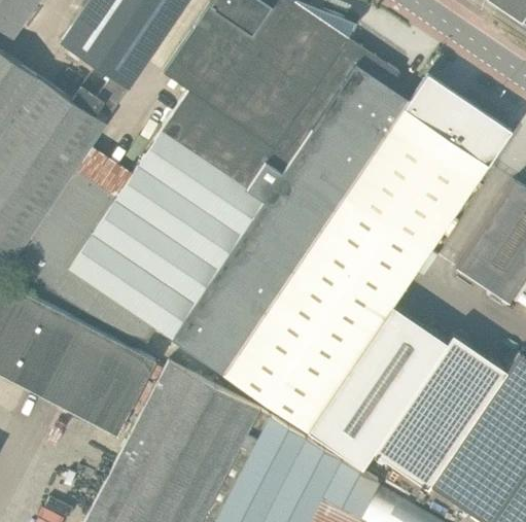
[(0,0),(0,28),(19,40),(43,0),(0,0)]
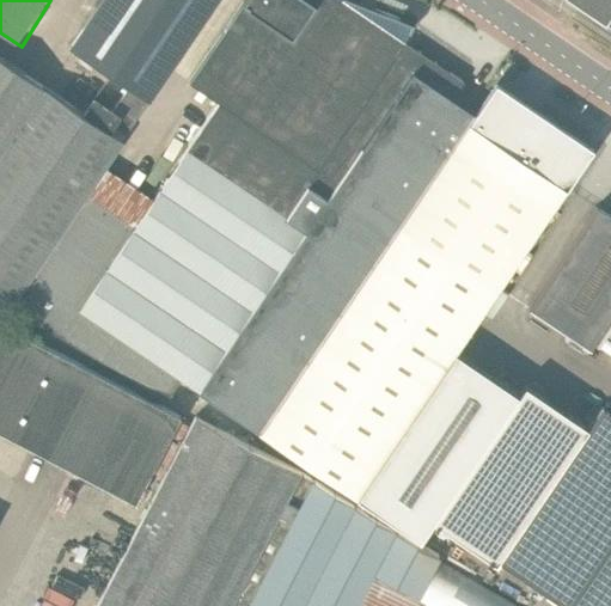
[(250,0),(190,90),(219,109),(187,157),(134,237),(85,203),(14,306),(8,314),(167,409),(183,385),(197,396),(258,436),(468,127),(474,118),(453,104),(464,89),(425,61),(334,0),(250,0)]
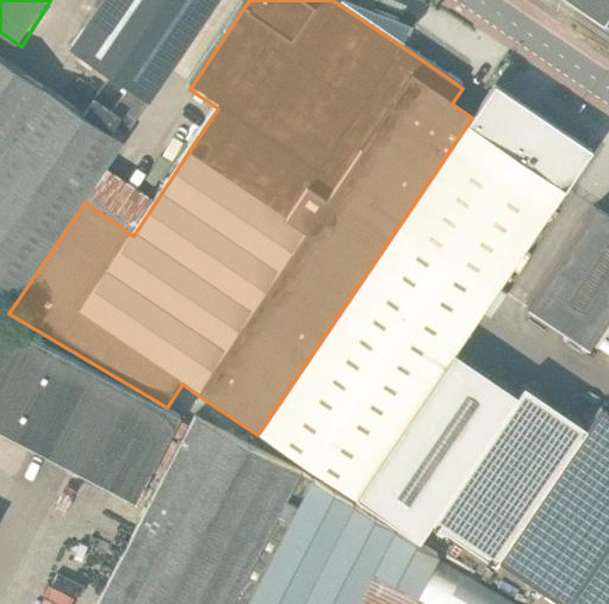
[(149,107),(221,0),(104,0),(69,53),(149,107)]
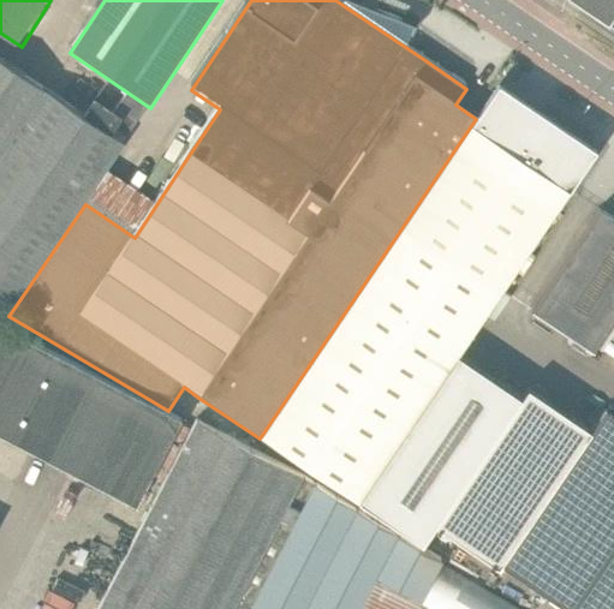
[(613,0),(567,0),(613,31),(613,0)]
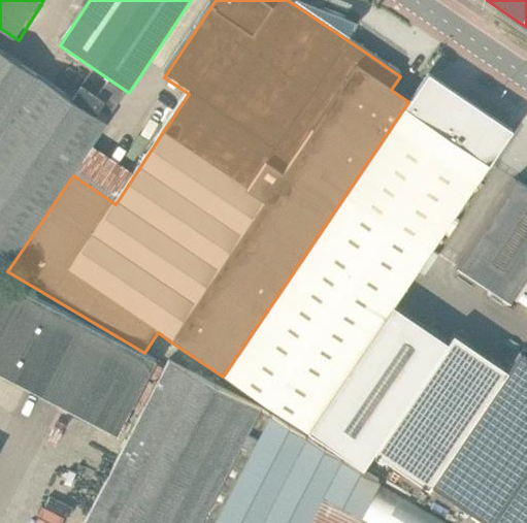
[(73,175),(106,126),(0,54),(0,255),(12,264),(73,175)]
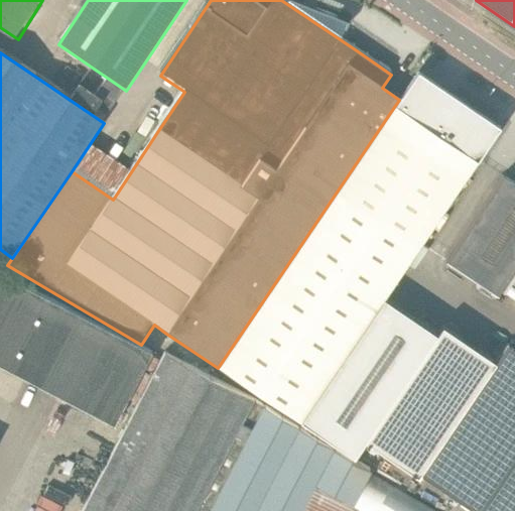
[(399,100),(394,107),(478,163),(500,130),(418,74),(399,100)]
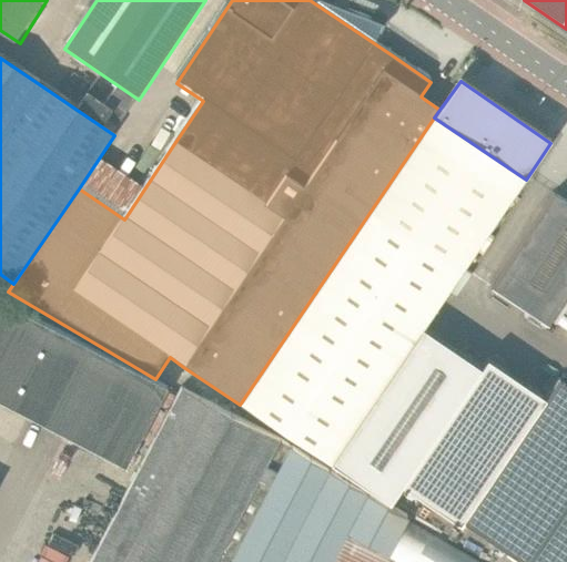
[(423,331),(526,180),(434,118),(240,405),(331,467),(423,331)]
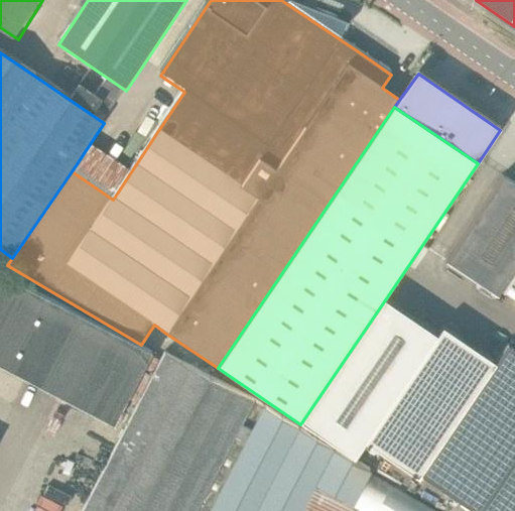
[(514,186),(504,180),(446,266),(498,300),(514,275),(514,186)]
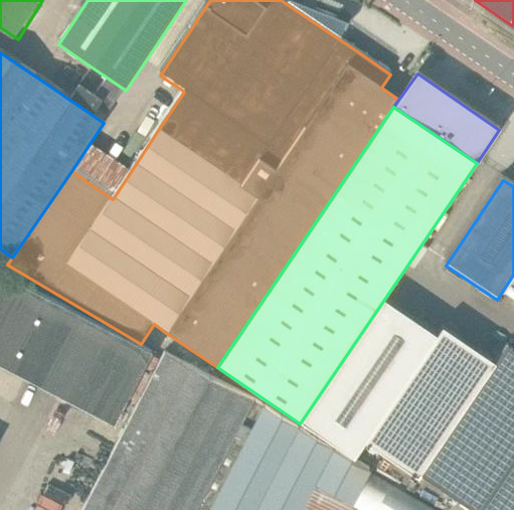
[(0,368),(114,428),(152,355),(0,276),(0,368)]
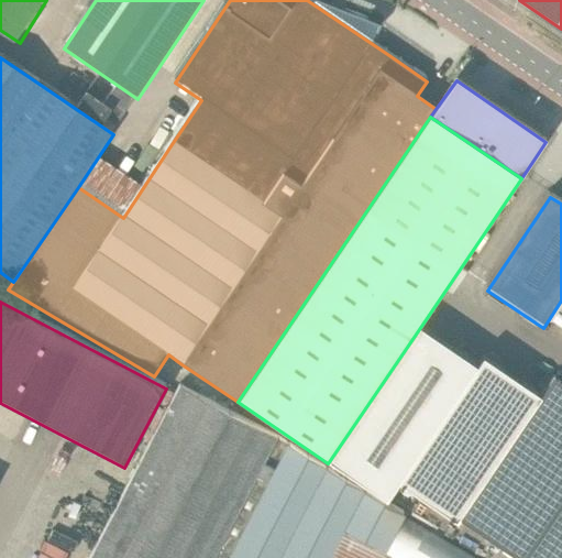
[(454,524),(458,518),(541,397),(483,358),(475,368),(419,329),(328,463),(383,501),(396,482),(454,524)]
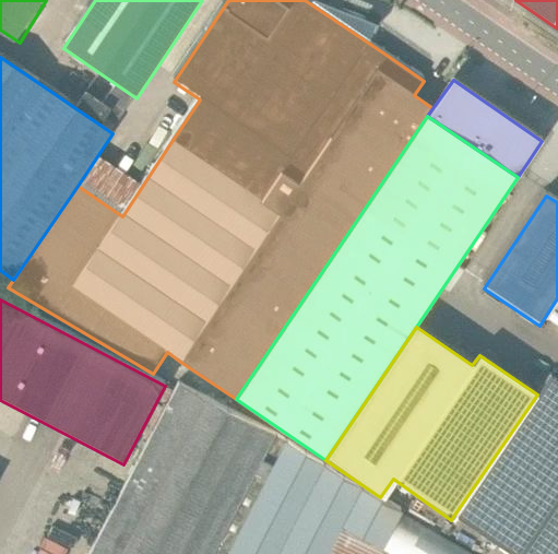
[(537,395),(454,515),(511,553),(557,553),(557,382),(549,377),(537,395)]
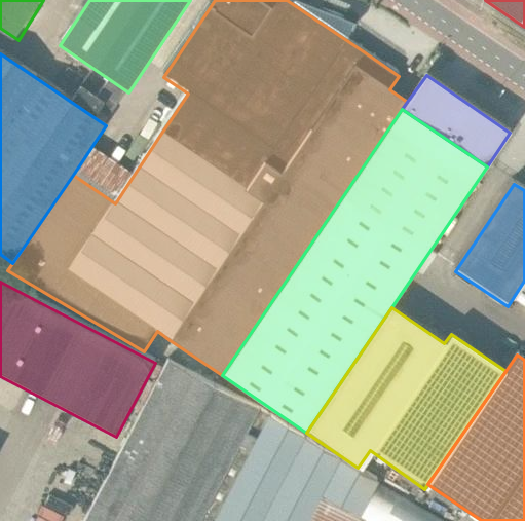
[(201,520),(259,412),(167,364),(86,520),(201,520)]
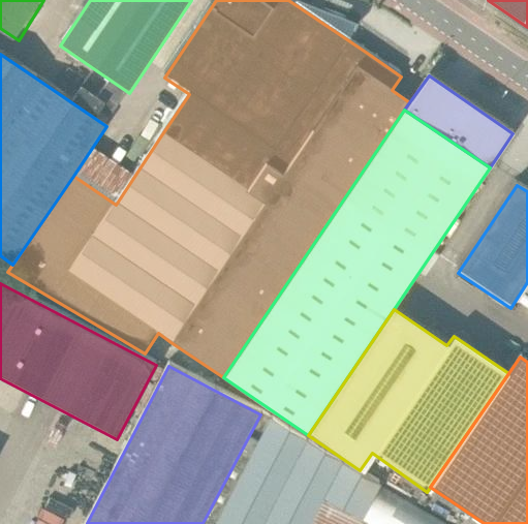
[(260,414),(203,523),(308,523),(320,500),(363,522),(380,487),(260,414)]
